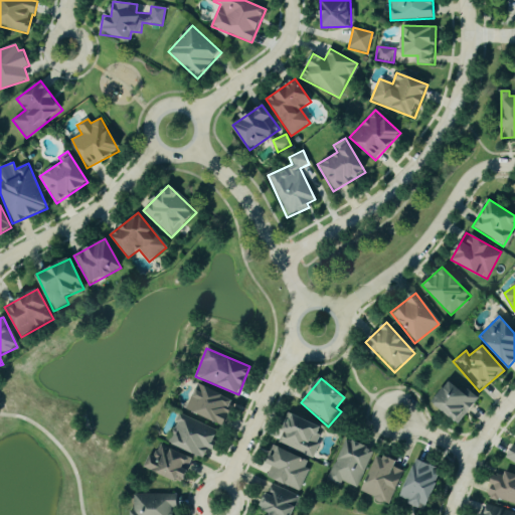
[(458,424),(477,401),(450,379),(431,402),(458,424)]
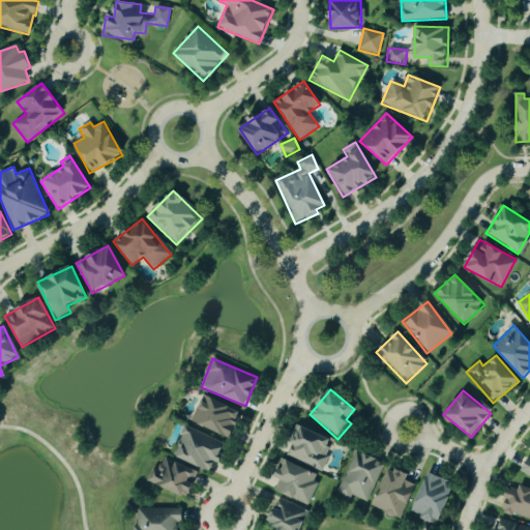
[(230,438),(241,412),(203,394),(190,421),(230,438)]
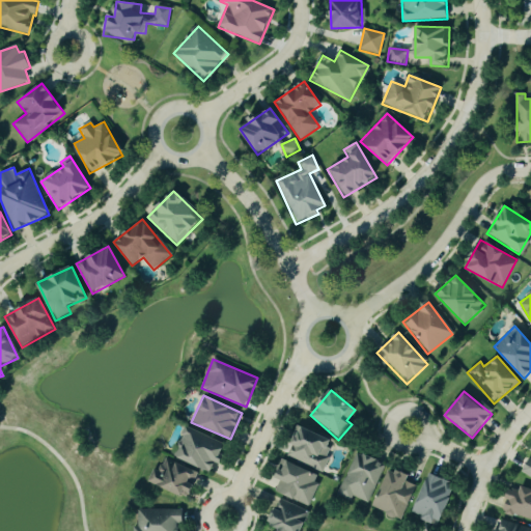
[(335,441),(300,426),(287,456),(323,471),(335,441)]
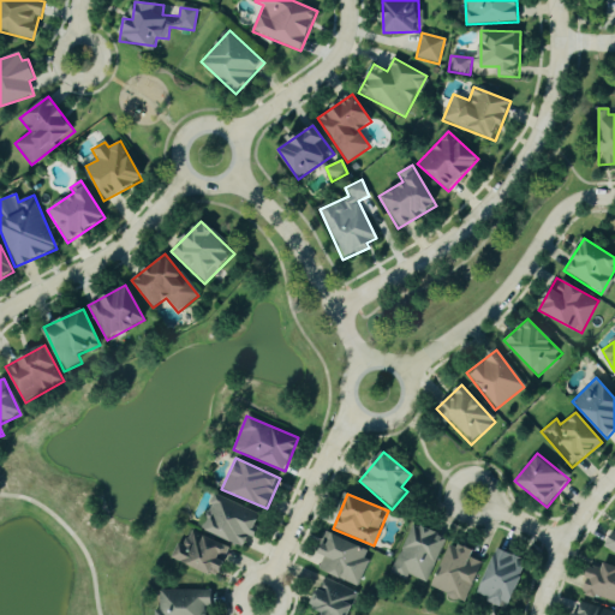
[(246,548),(260,514),(214,495),(199,529),(246,548)]
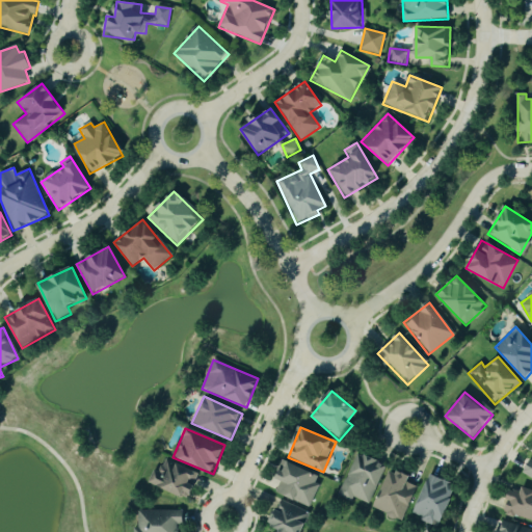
[(368,506),(386,466),(356,452),(339,493),(368,506)]
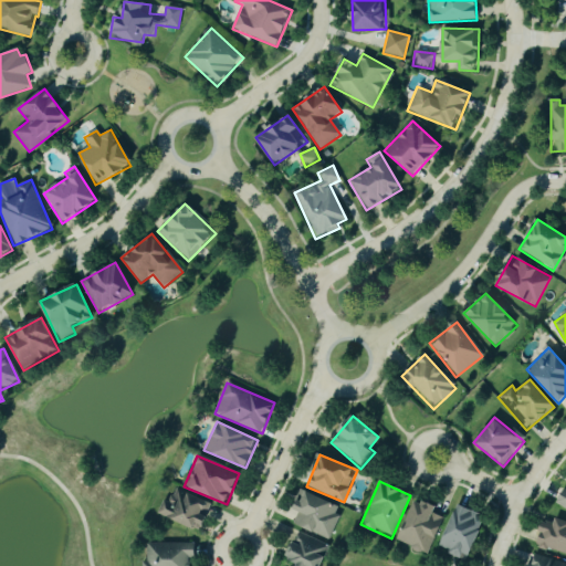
[(199,532),(211,504),(171,486),(159,514),(199,532)]
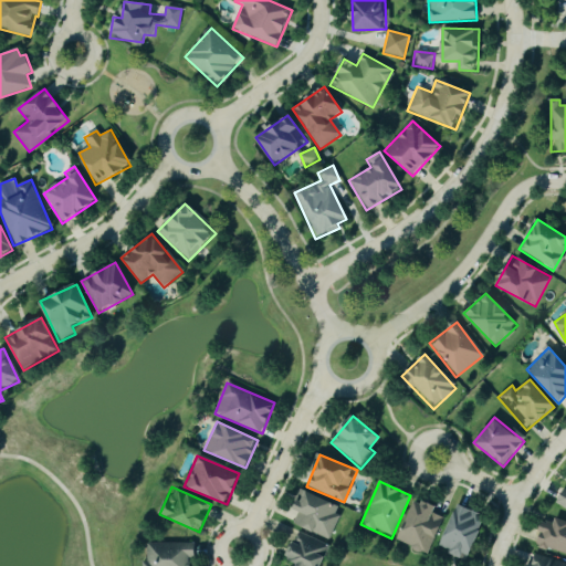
[(556,504),(565,509),(565,489),(556,504)]
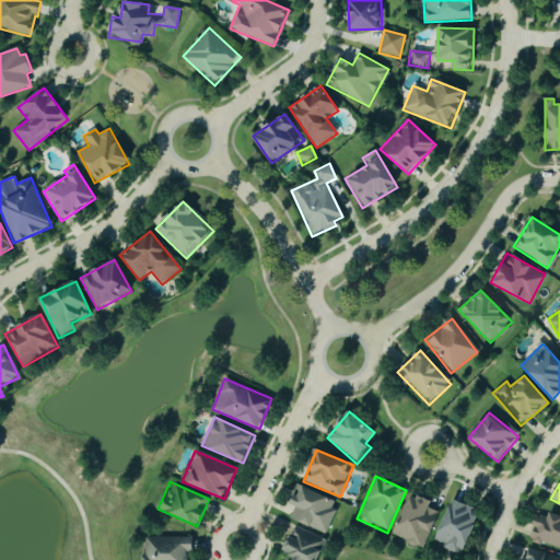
[(338,503),(298,485),(289,503),(295,506),(290,518),(324,534),(338,503)]
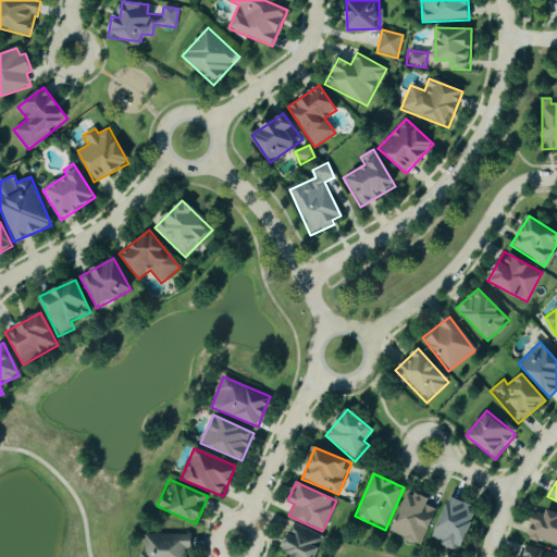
[(436,510),(426,506),(430,500),(409,492),(391,533),(420,546),(436,510)]
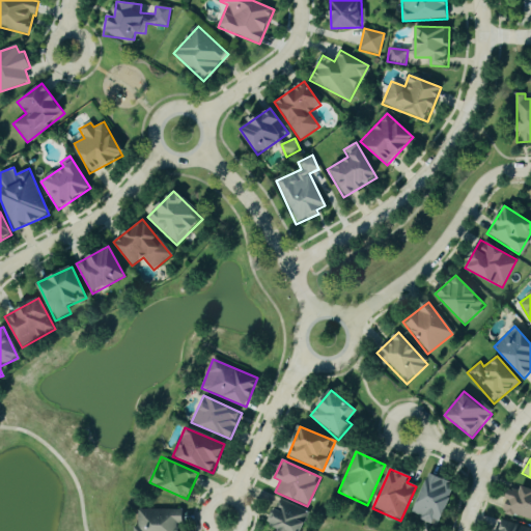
[(412,514),(439,526),(456,486),(429,474),(412,514)]
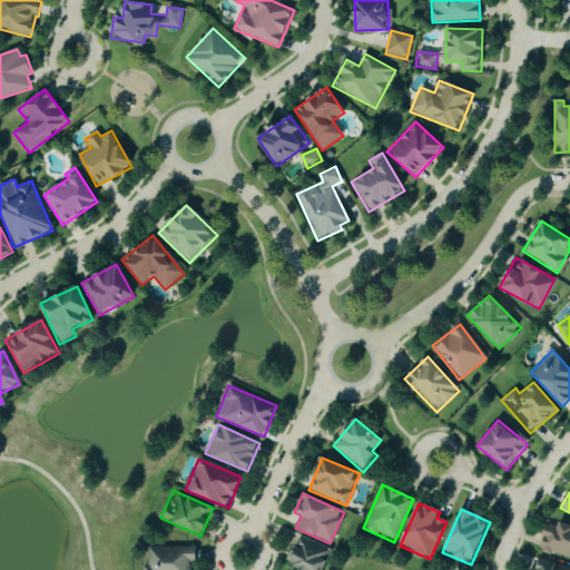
[(569,559),(569,526),(558,523),(557,529),(547,526),(539,550),(569,559)]
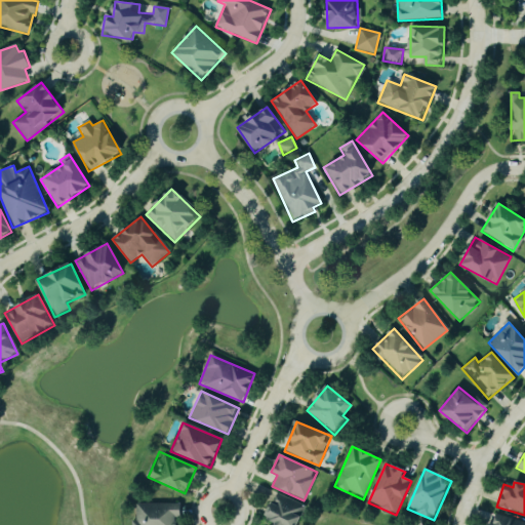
[(297,524),(306,507),(276,493),(265,519),(276,523),(275,524),(297,524)]
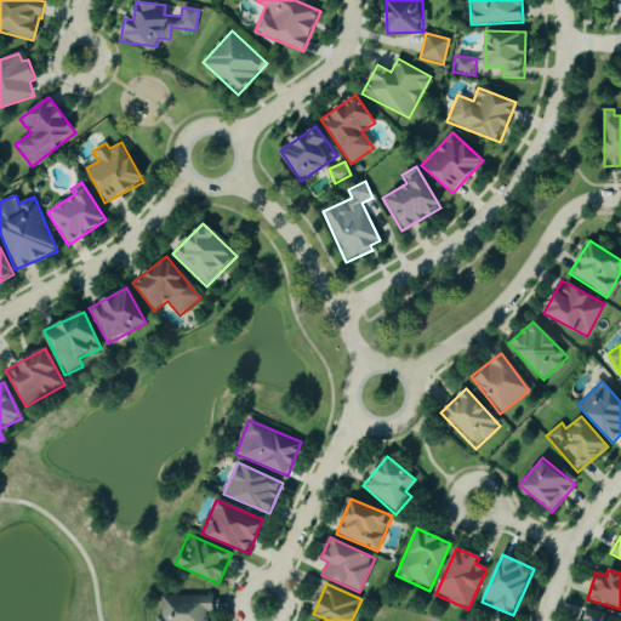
[(208,620),(208,613),(212,613),(214,597),(161,596),(161,615),(155,615),(155,620),(208,620)]
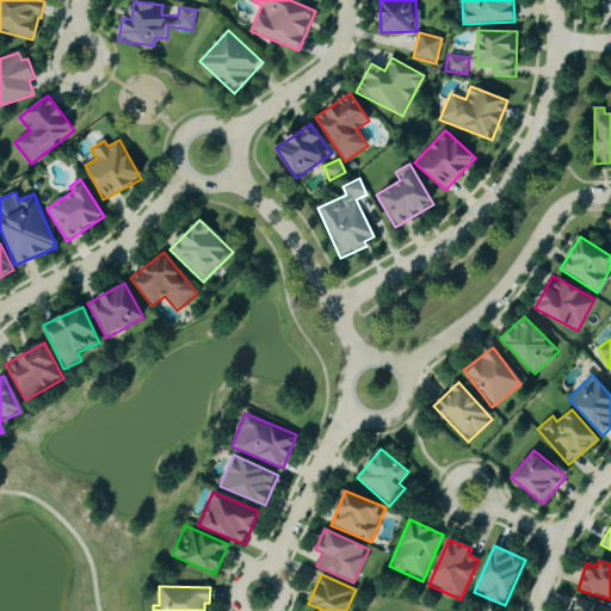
[(610,610),(610,609),(573,598),(569,610),(610,610)]
